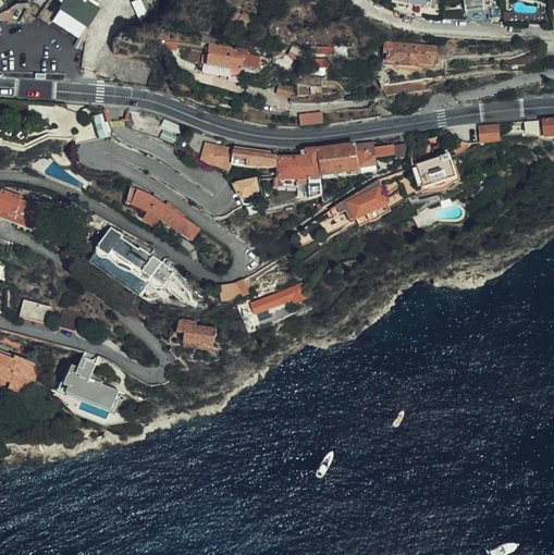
[(97,8),(85,0),(63,0),(59,8),(85,26),(97,8)]
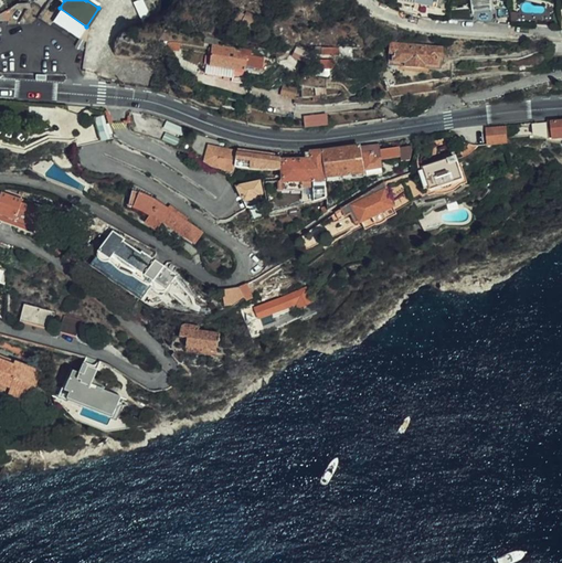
[(140,0),(149,18),(151,17),(165,11),(159,0),(140,0)]
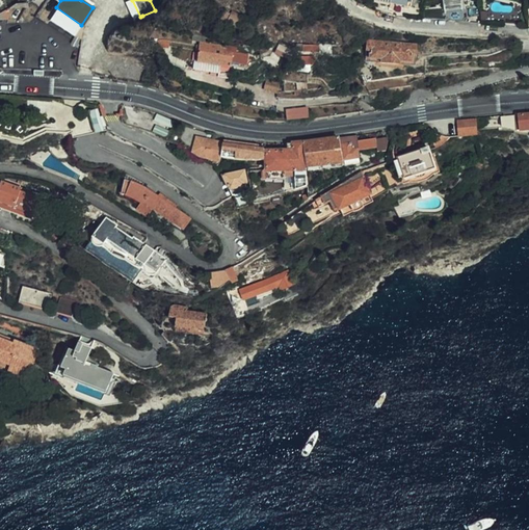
[(461,6),(459,0),(442,0),(444,9),(461,6)]
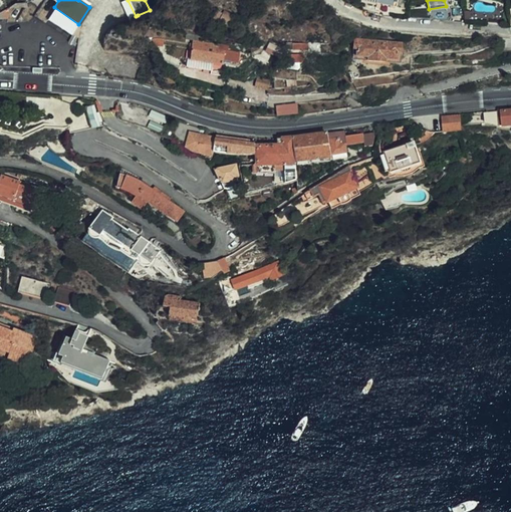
[(401,41),(353,37),(352,49),(356,49),(356,54),(367,55),(367,59),(385,61),(386,57),(397,58),(397,52),(400,53),(401,41)]
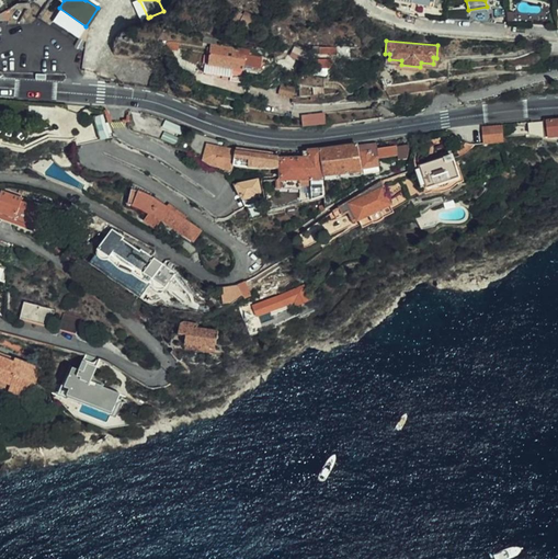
[(225,56),(208,53),(206,64),(242,69),(243,54),(238,53),(238,50),(230,49),(230,52),(225,50),(225,56)]
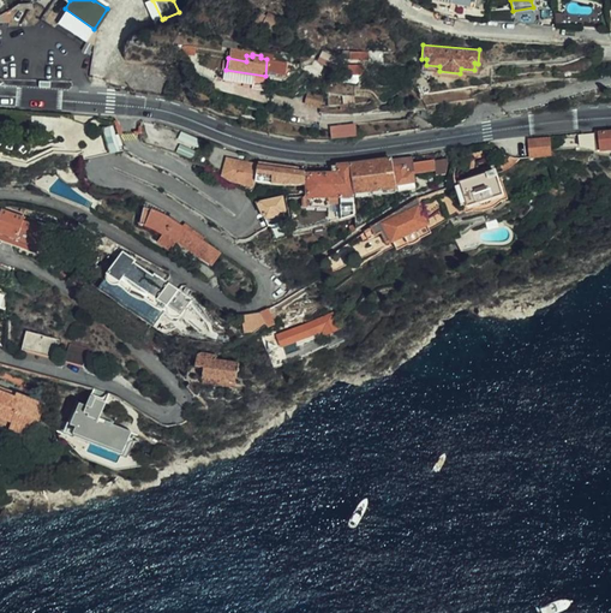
[(426,59),(421,59),(420,70),(439,71),(439,66),(426,65),(426,59)]
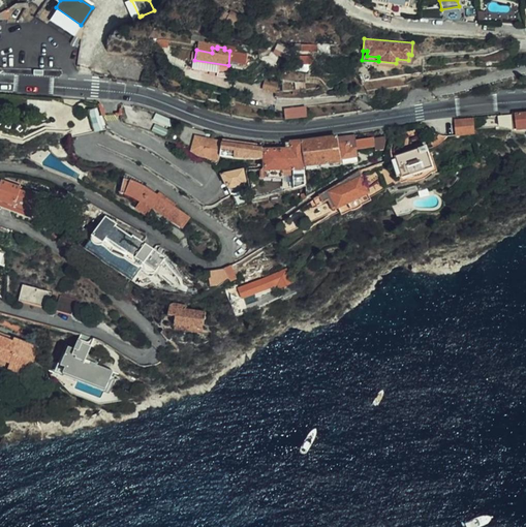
[(410,64),(411,55),(408,54),(408,60),(397,59),(396,63),(410,64)]
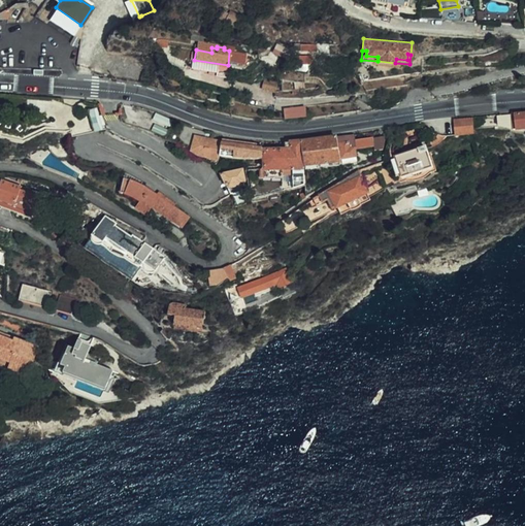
[(185,62),(167,56),(165,62),(183,67),(185,62)]
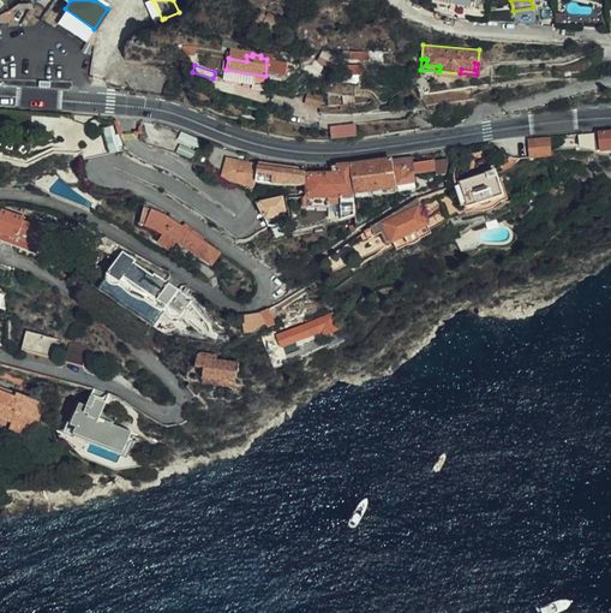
[(328,136),(353,134),(352,121),(327,124),(328,136)]
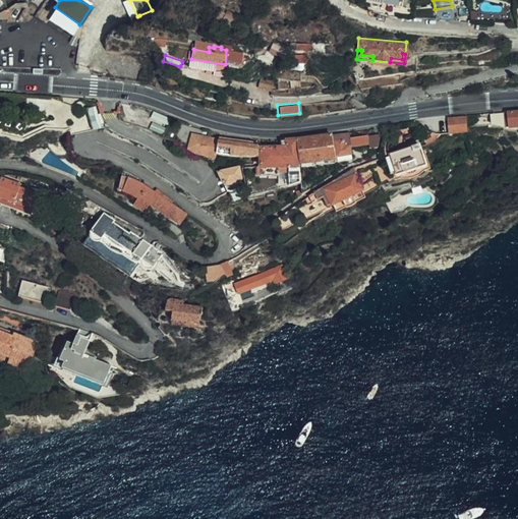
[(505,127),(517,126),(517,111),(507,113),(504,113),(505,127)]
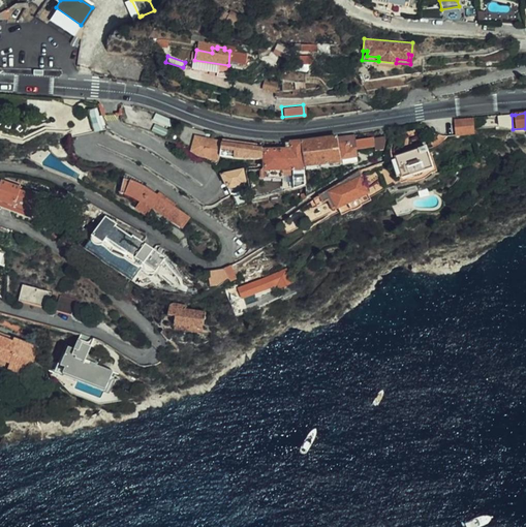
[(505,114),(499,115),(500,127),(513,129),(512,115),(512,114),(505,114)]
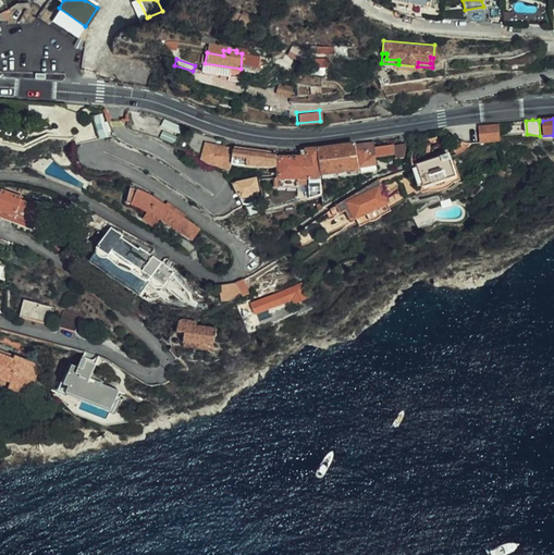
[(478,143),(497,140),(496,124),(477,125),(478,143)]
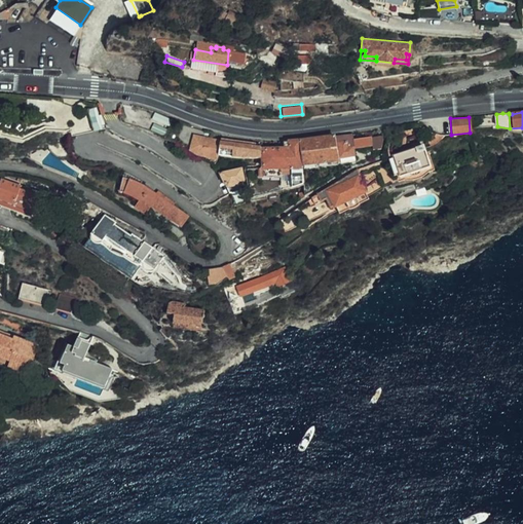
[(145,118),(142,127),(153,132),(156,122),(145,118)]
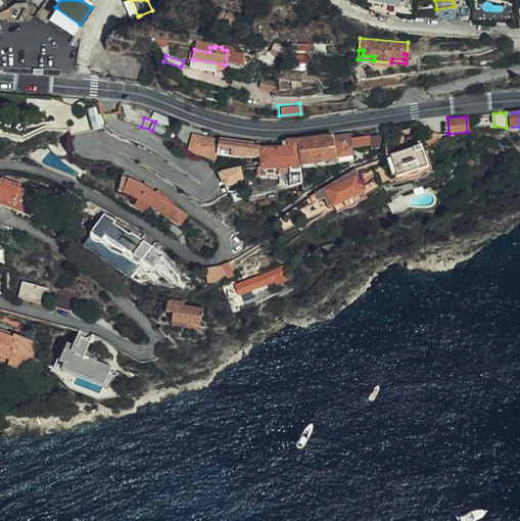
[(371,148),(377,148),(380,142),(382,135),(351,138),(350,132),(342,133),(343,138),(333,140),(336,158),(338,158),(339,161),(352,159),(351,145),(371,143),(371,148)]
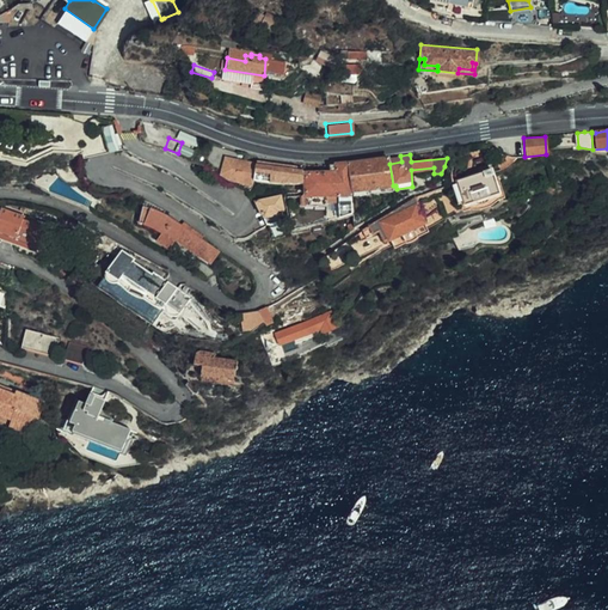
[(255,181),(256,163),(234,158),(233,162),(225,160),(221,175),(229,181),(252,187),(255,181)]
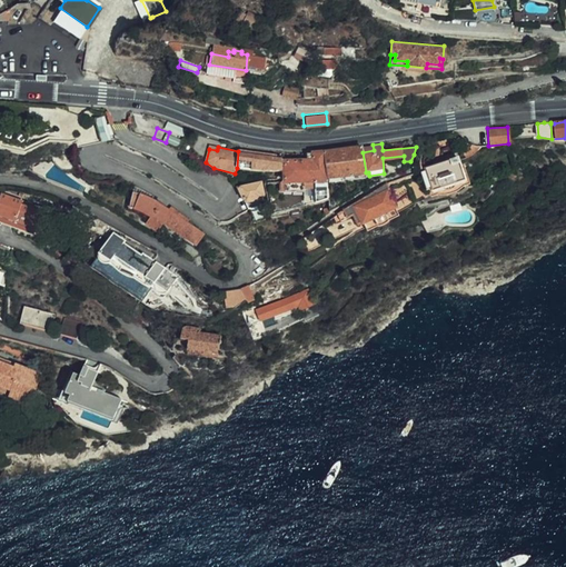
[(327,179),(366,173),(366,172),(363,152),(361,147),(337,149),(324,150),(327,179)]
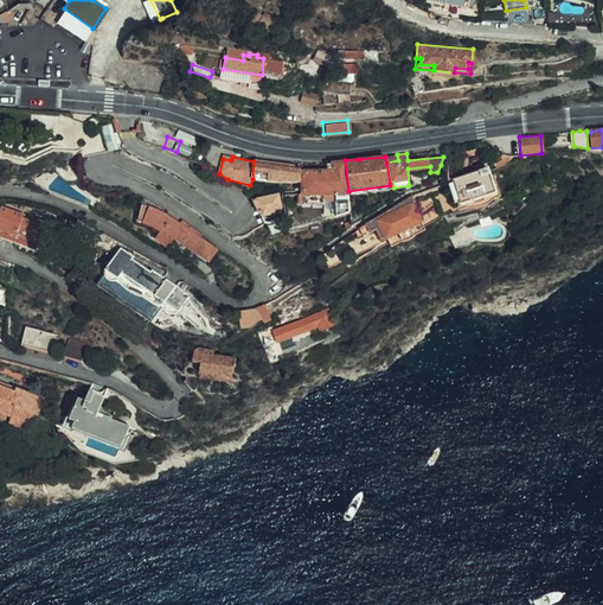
[(338,216),(348,214),(347,192),(348,191),(345,160),(327,163),(327,171),(333,171),(335,193),(338,216)]
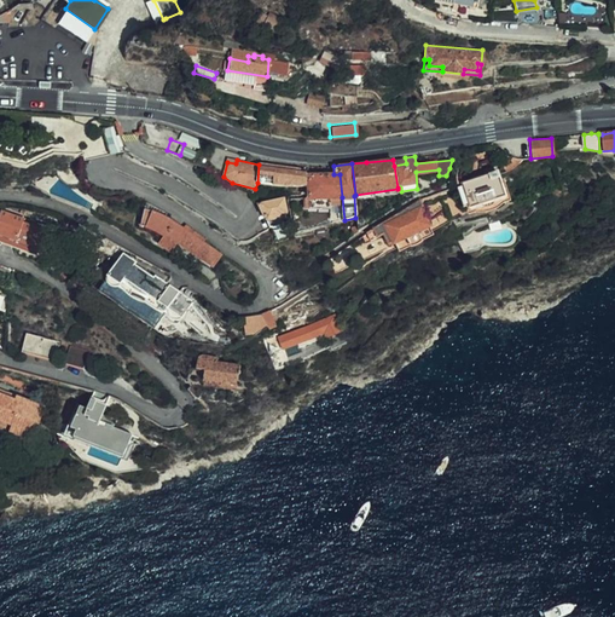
[(306,172),(259,165),(257,183),(278,185),(306,185),(306,176),(306,172)]
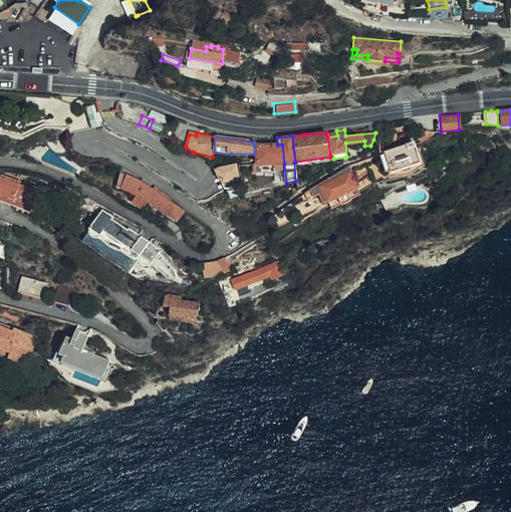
[(254,146),(254,154),(255,164),(273,164),(282,164),(284,164),(282,145),(277,145),(254,146)]
